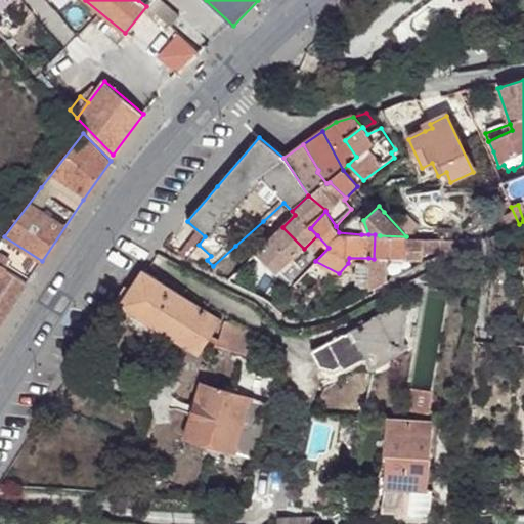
[(407,215),(399,222),(409,233),(418,226),(407,215)]
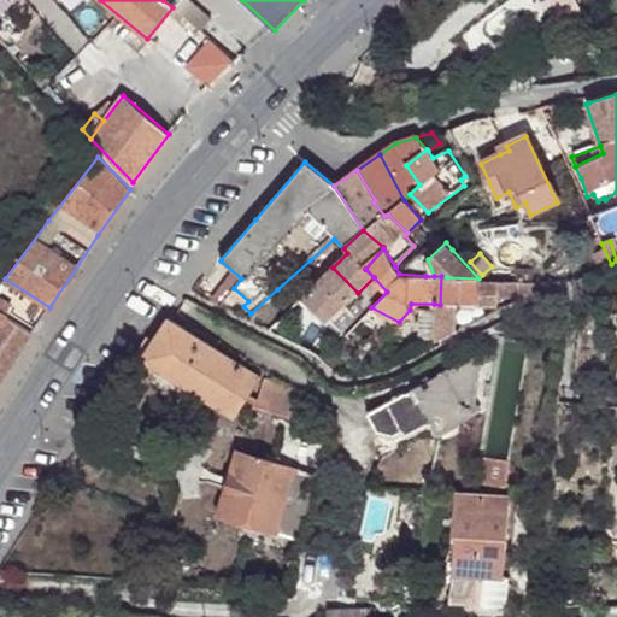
[(434,276),(428,259),(421,265),(425,276),(434,276)]
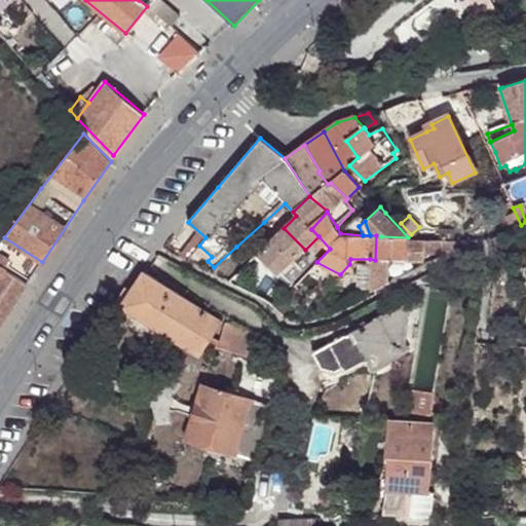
[(260,251),(258,254),(278,275),(282,272),(294,285),(316,262),(330,249),(318,236),(305,250),(284,228),(260,251)]
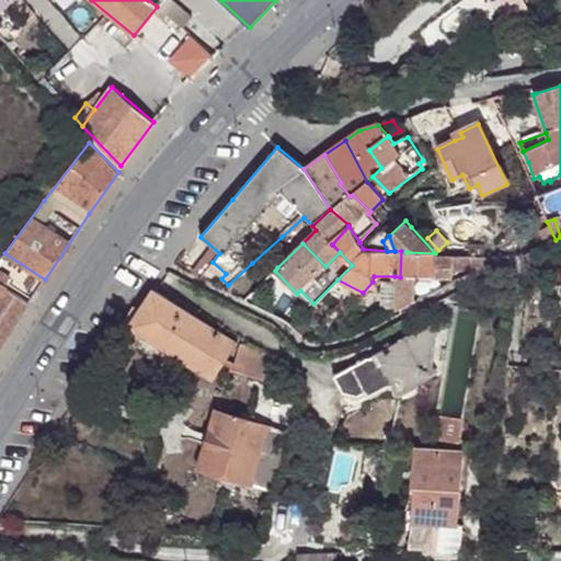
[(451,268),(453,253),(435,253),(407,252),(401,251),(400,277),(451,278),(451,268)]
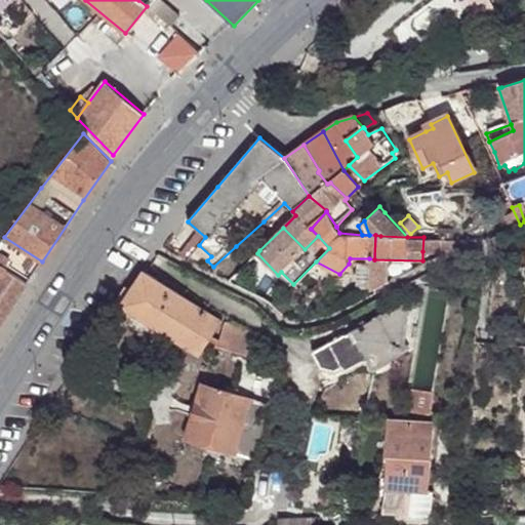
[(0,242),(0,323),(42,261),(4,237),(0,242)]
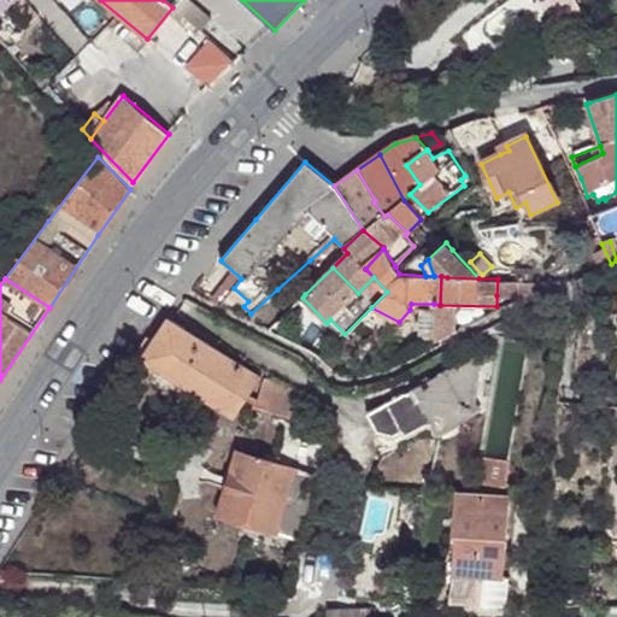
[(526,297),(554,282),(498,278),(497,295),(526,297)]
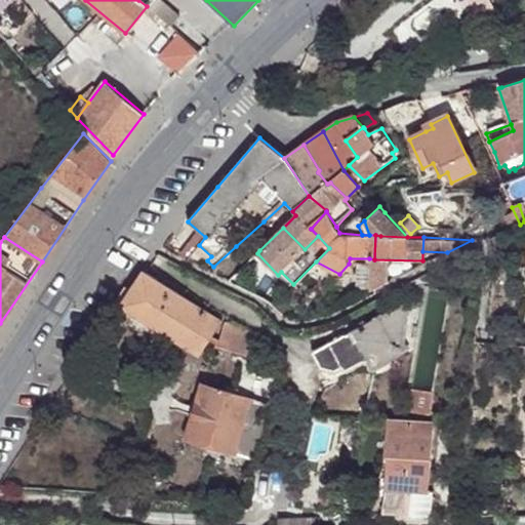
[(211,256),(199,245),(195,250),(207,260),(211,256)]
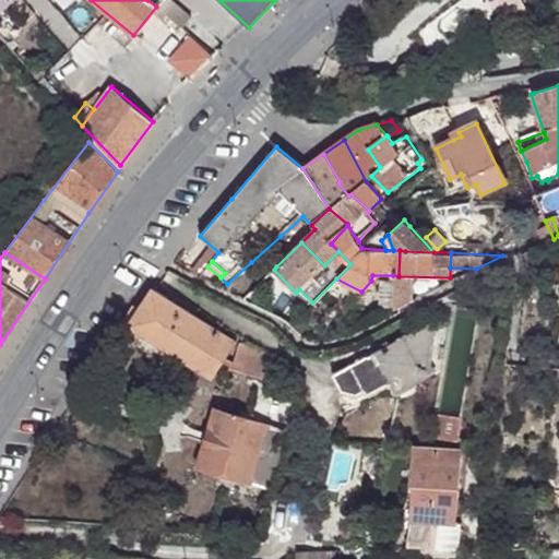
[(385,311),(392,308),(393,281),(382,282),(382,307),(385,307),(385,311)]
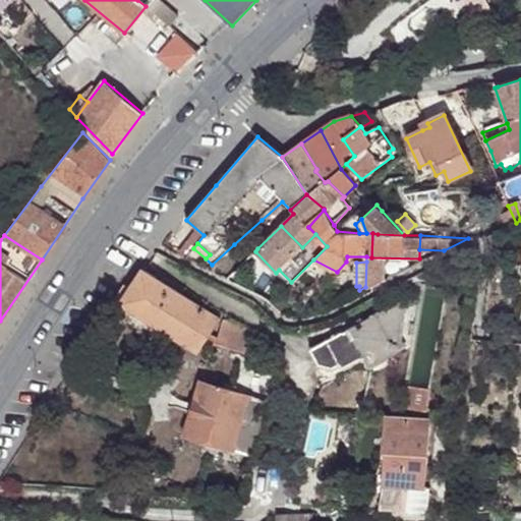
[(172,287),(142,268),(125,295),(145,307),(204,346),(220,319),(172,287)]
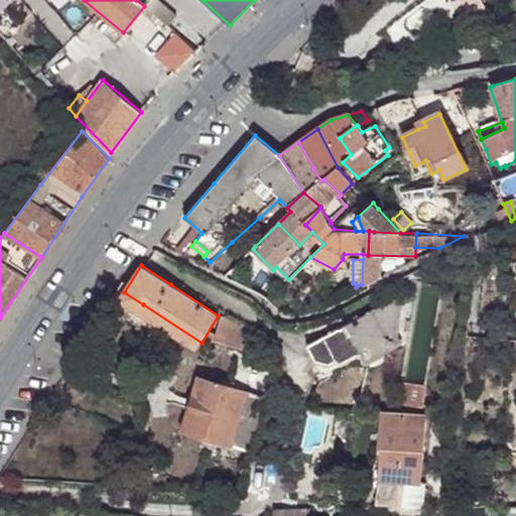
[(143,304),(124,292),(119,300),(197,349),(202,343),(143,304)]
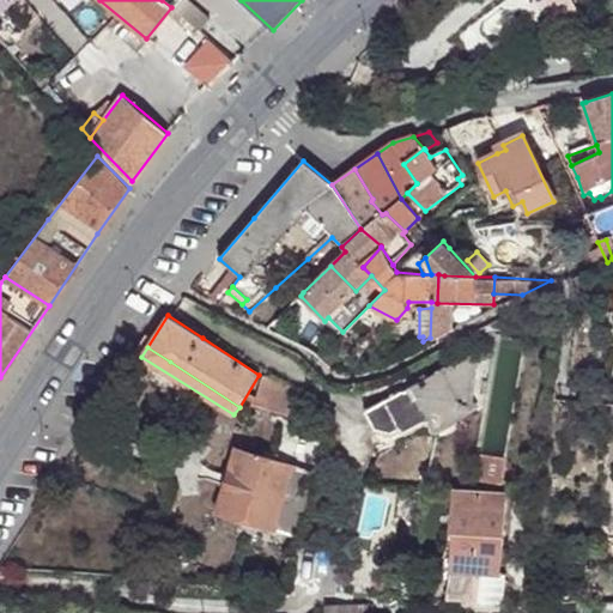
[(465,404),(472,400),(478,360),(474,353),(426,377),(429,382),(423,384),(419,380),(364,410),(376,431),(393,436),(399,431),(402,436),(424,425),(432,425),(435,430),(469,412),(465,404)]
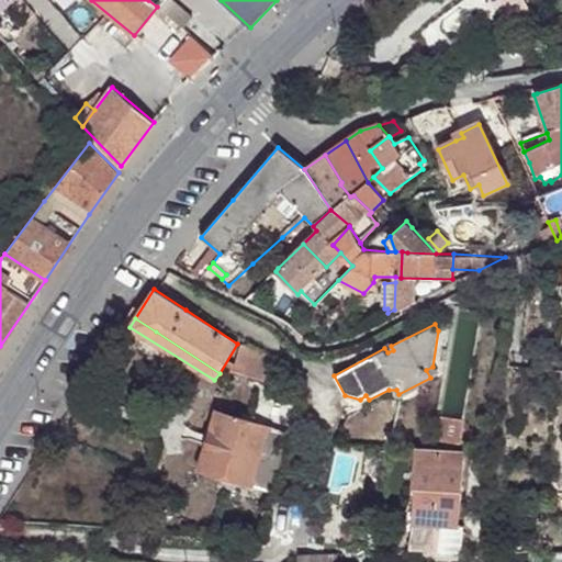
[(265,381),(271,358),(260,353),(260,350),(243,346),(235,372),(248,377),(265,381)]
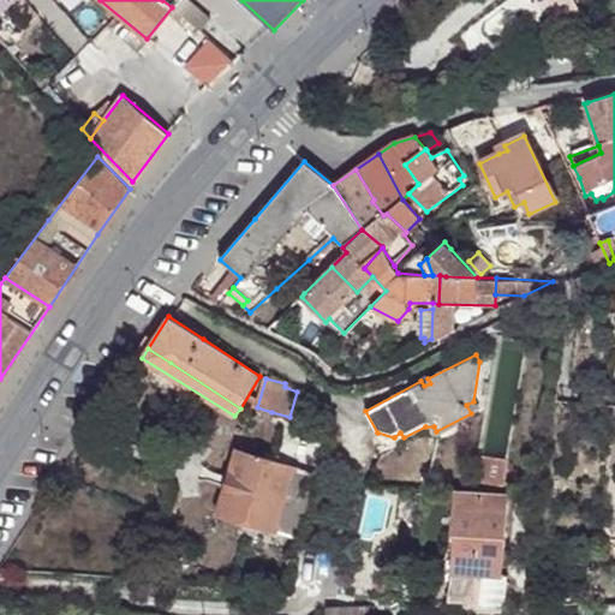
[(478,410),(473,401),(466,405),(471,413),(478,410)]
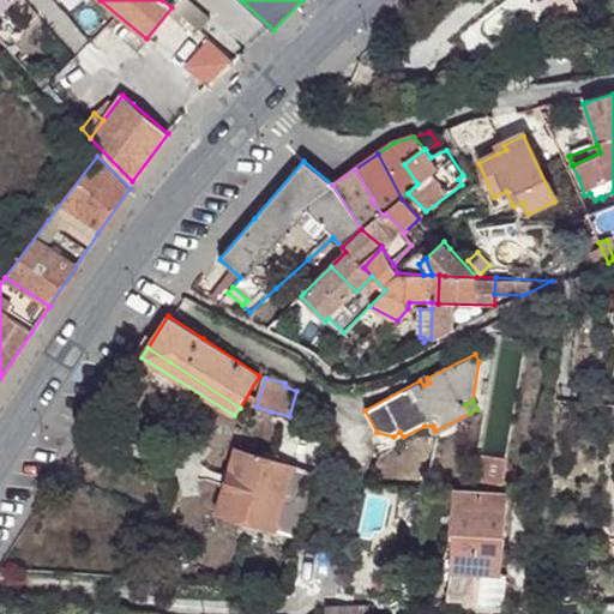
[(318,476),(240,451),(220,513),(241,519),(298,539),(318,476)]
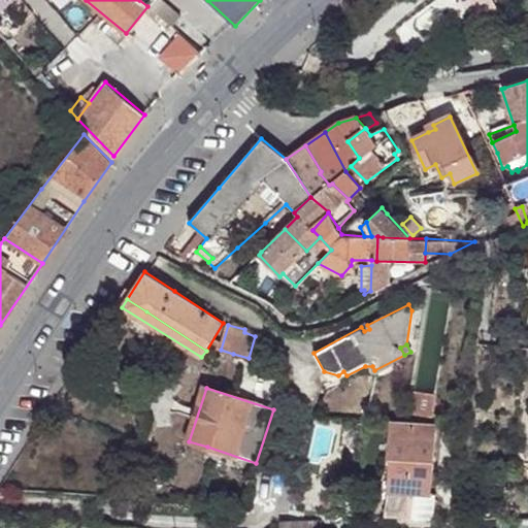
[(436,395),(410,391),(410,396),(407,414),(432,418),(436,395)]
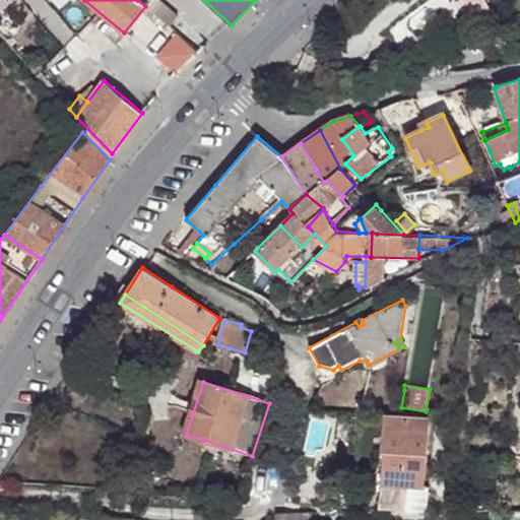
[(425,486),(431,419),(400,417),(385,416),(383,450),(385,451),(383,483),(425,486)]
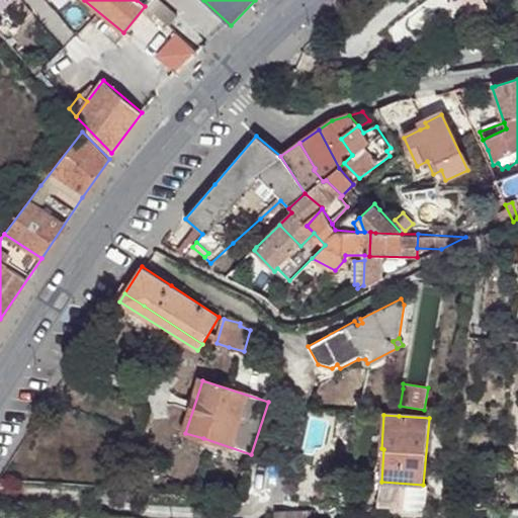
[(408,497),(392,495),(391,514),(407,515),(408,497)]
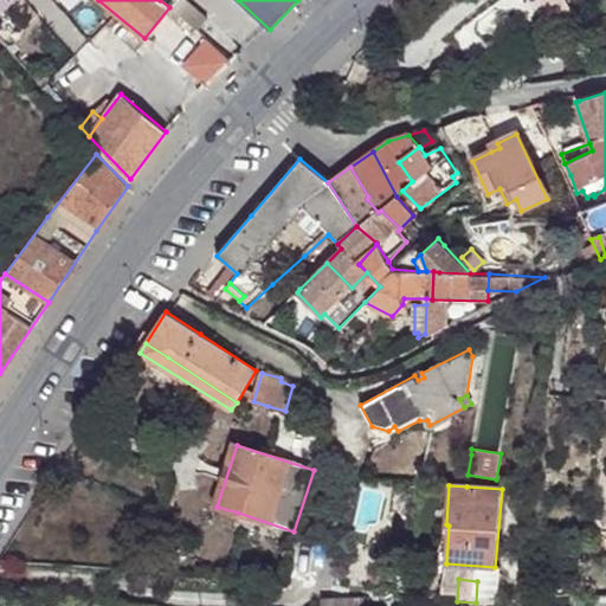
[(605,605),(605,594),(587,594),(587,605),(605,605)]
